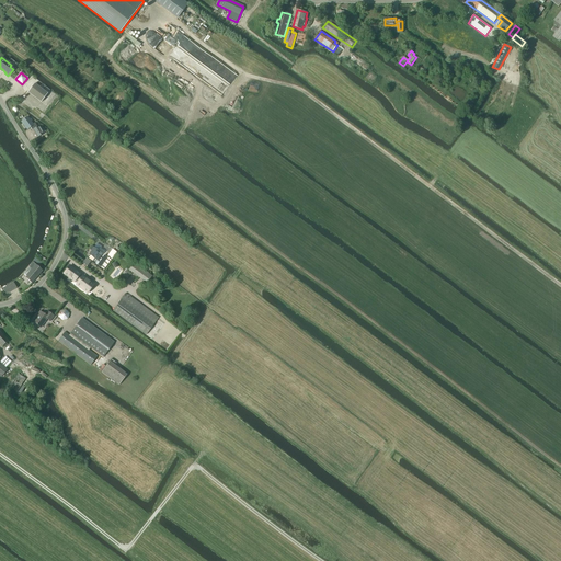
[(34,83),(27,92),(41,102),(47,93),(34,83)]
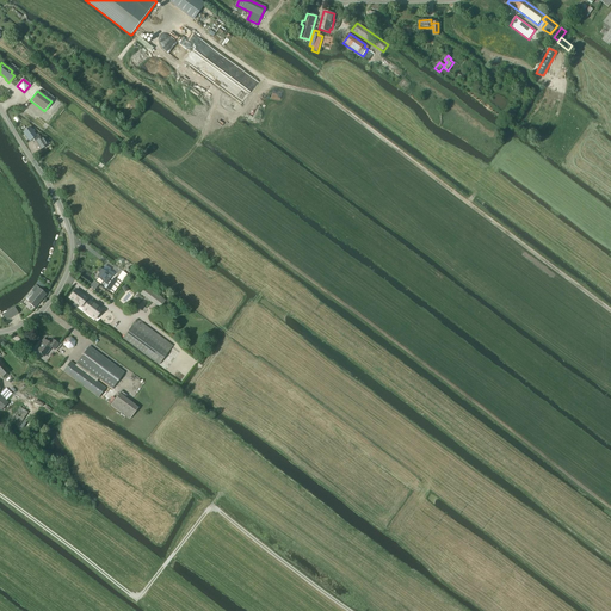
[(36,135),(30,128),(23,133),(30,142),(34,140),(35,142),(34,143),(38,152),(47,147),(42,139),(41,139),(38,134),(36,135)]
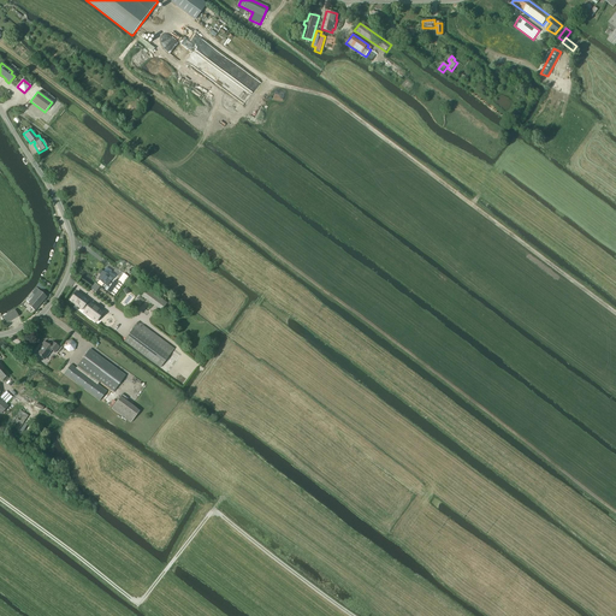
[(99,280),(96,283),(101,286),(104,284),(107,286),(112,279),(114,277),(111,273),(112,272),(107,268),(104,272),(100,271),(98,273),(101,276),(98,279),(99,280)]
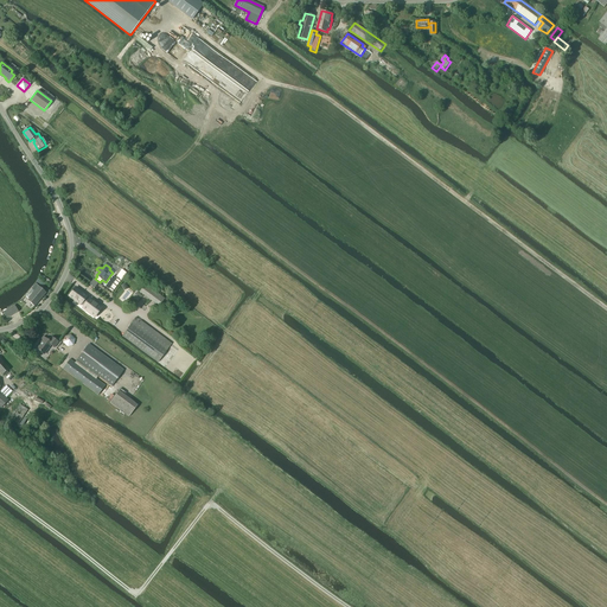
[(113,278),(106,287),(113,293),(120,282),(115,279),(113,278)]
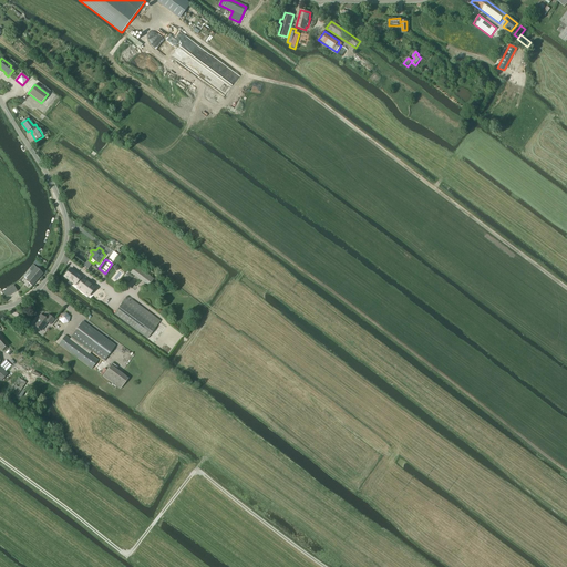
[(148,287),(154,279),(136,266),(131,274),(148,287)]
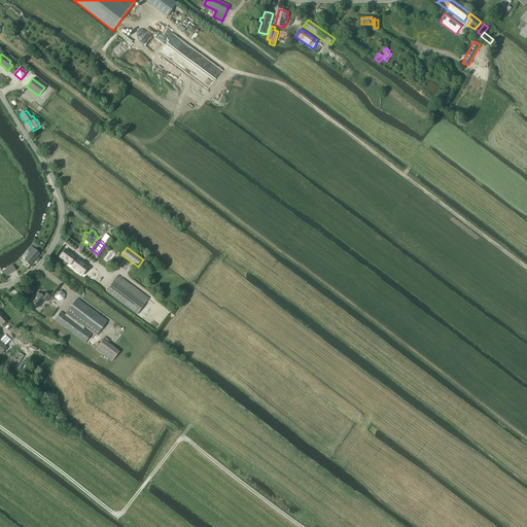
[(24,261),(26,264),(30,267),(38,257),(39,255),(40,255),(40,254),(38,252),(33,249),(25,258),(26,259),(24,261)]
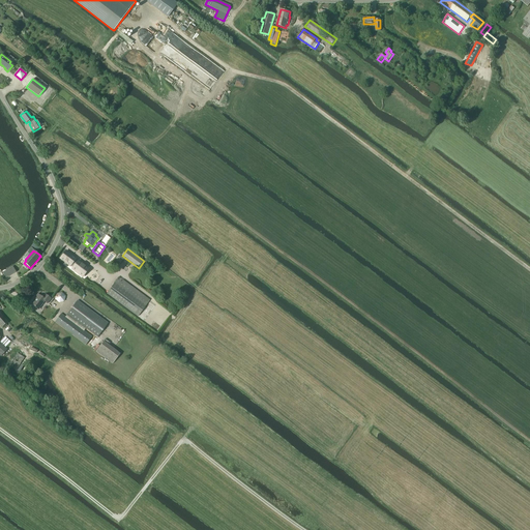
[(77,264),(74,262),(76,259),(66,252),(60,259),(72,268),(72,269),(83,277),(89,269),(79,261),(77,264)]
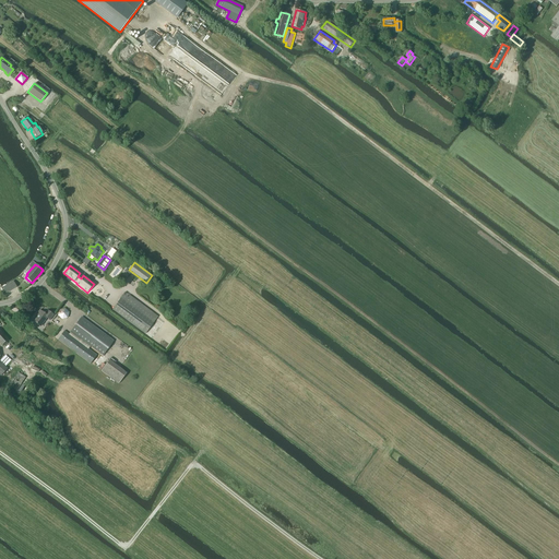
[(13,282),(2,287),(6,294),(18,288),(13,282)]
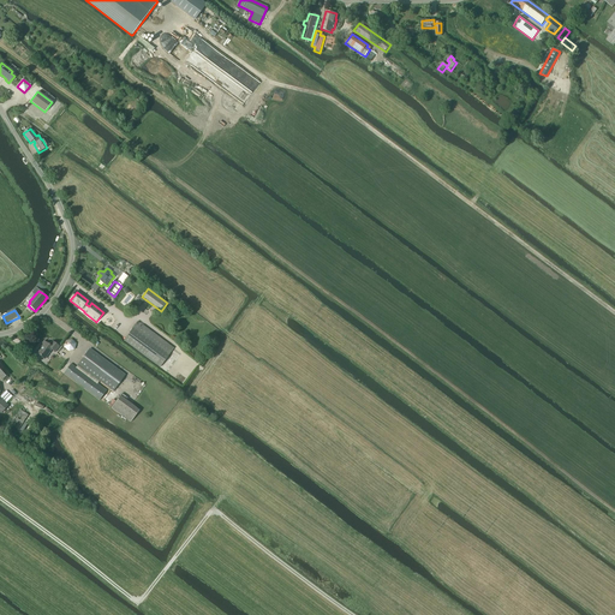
[(141,328),(136,323),(127,336),(124,341),(160,368),(173,348),(143,326),(141,328)]
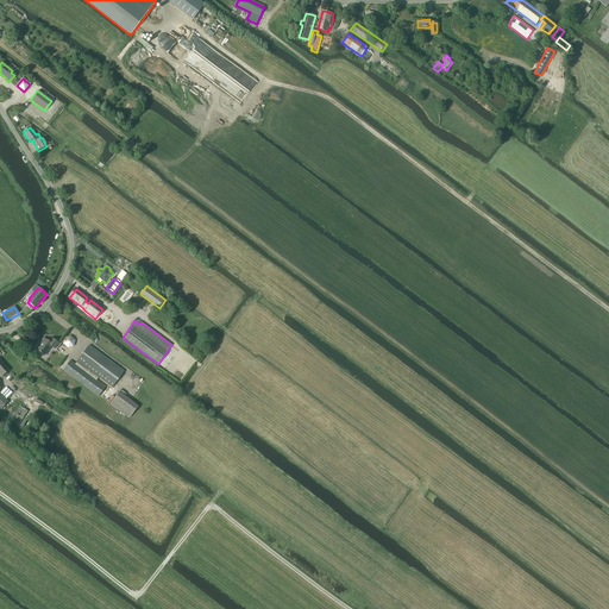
[(68,349),(74,346),(75,340),(70,337),(66,338),(63,344),(68,349)]
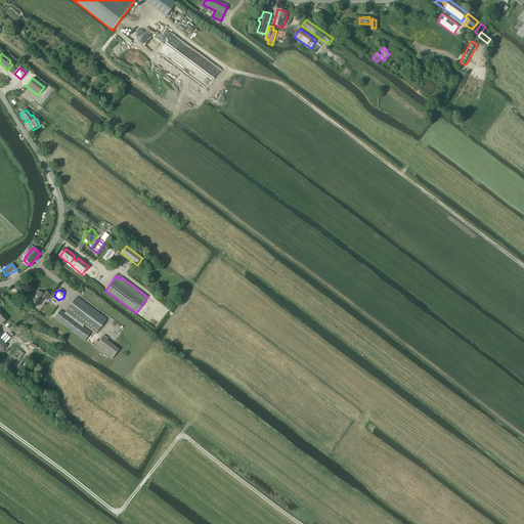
[(43,295),(38,291),(33,297),(34,298),(32,302),(38,306),(44,298),(47,300),(50,296),(45,292),(43,295)]
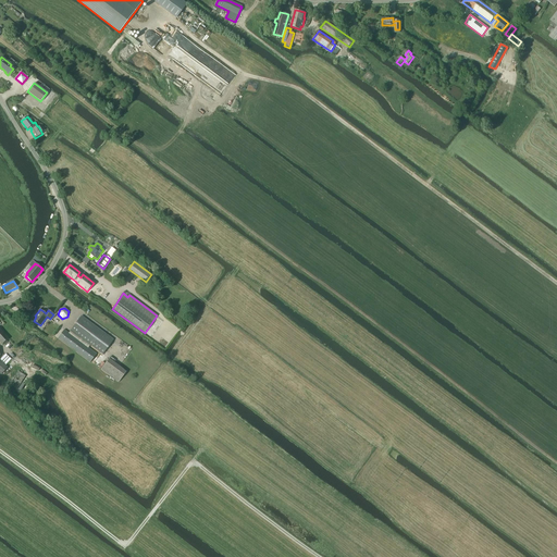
[(102,355),(113,341),(82,317),(71,331),(102,355)]
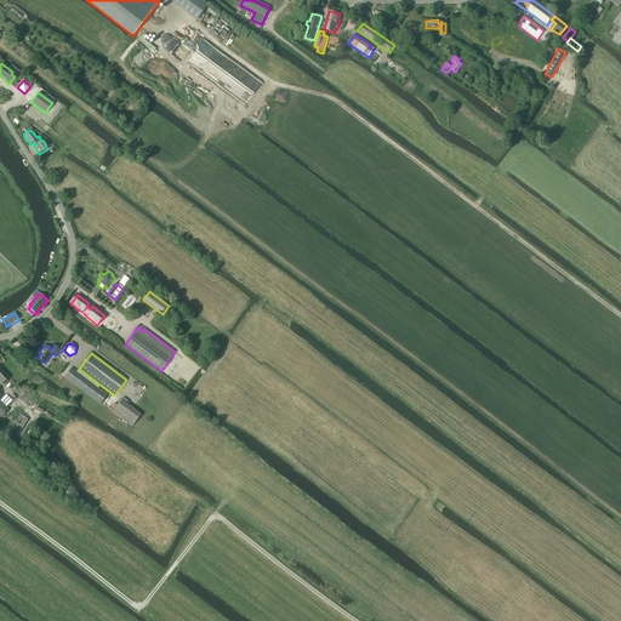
[(101,405),(108,394),(72,368),(64,377),(101,405)]
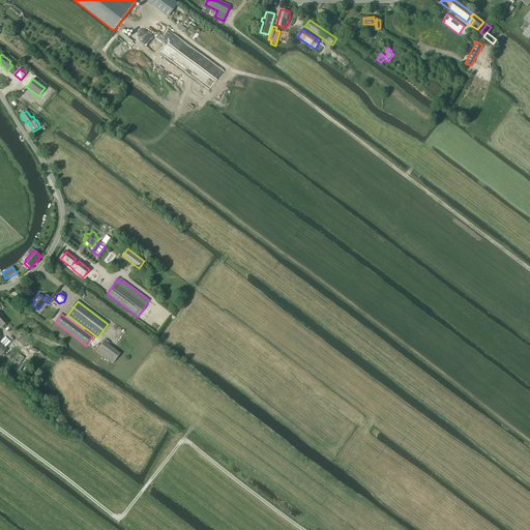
[(5,336),(0,342),(0,343),(4,347),(5,348),(10,342),(5,336)]
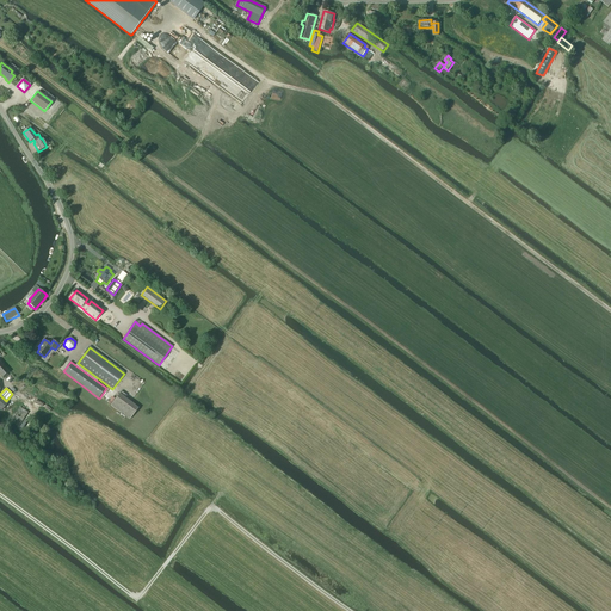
[(130,420),(139,408),(119,394),(111,406),(130,420)]
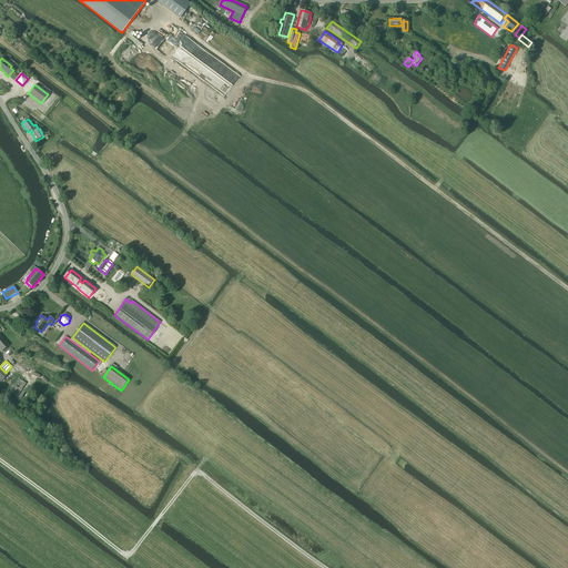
[(29,394),(22,389),(26,384),(18,378),(10,393),(18,397),(21,392),(22,392),(19,397),(24,401),(29,394)]
